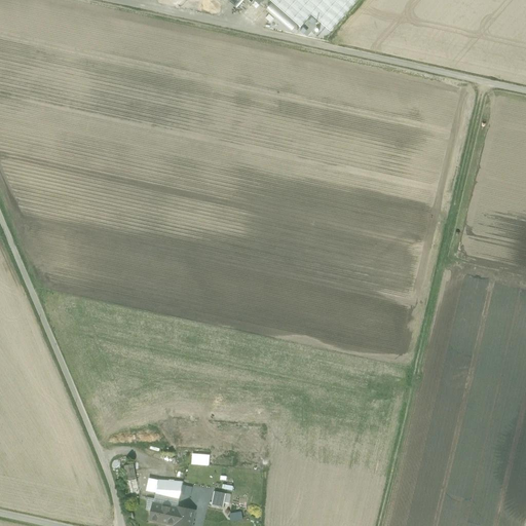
[(229,3),(225,0),(207,0),(203,5),(217,16),(229,3)]
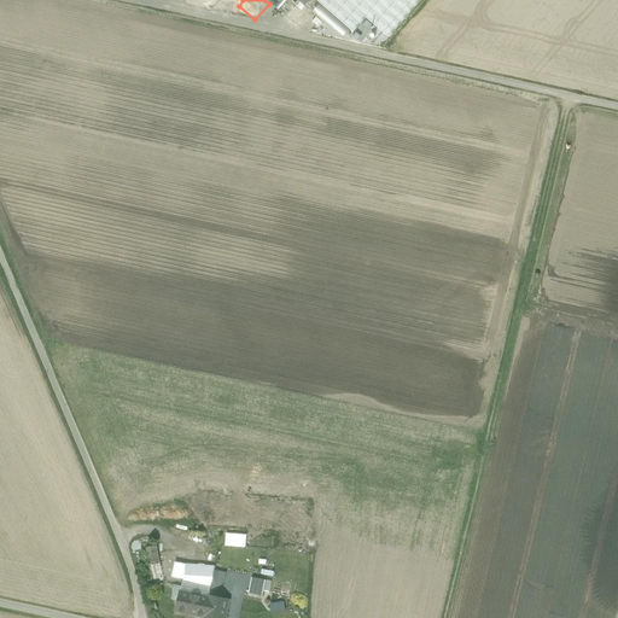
[(264,0),(269,4),(277,10),(284,0),(313,0),(355,36),(366,24),(388,44),(424,0),(264,0)]
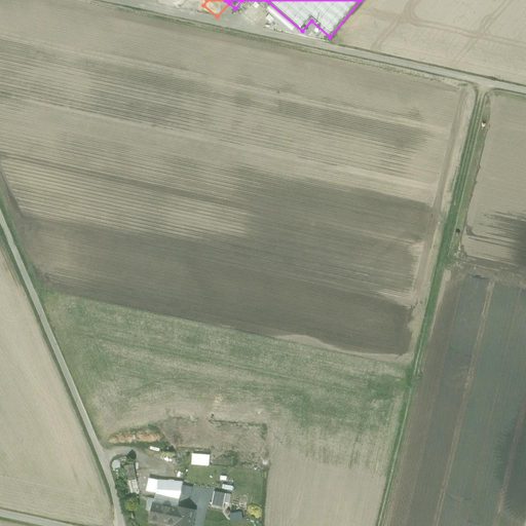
[(208,465),(209,456),(194,455),(192,464),(208,465)]
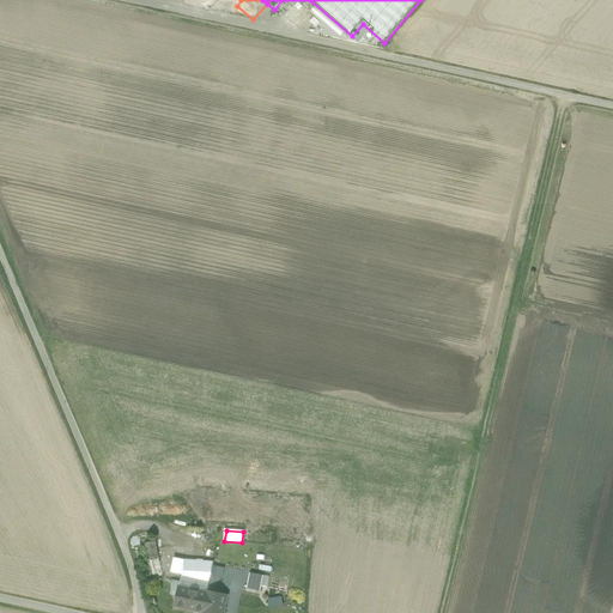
[(155,542),(144,544),(151,581),(162,578),(155,542)]
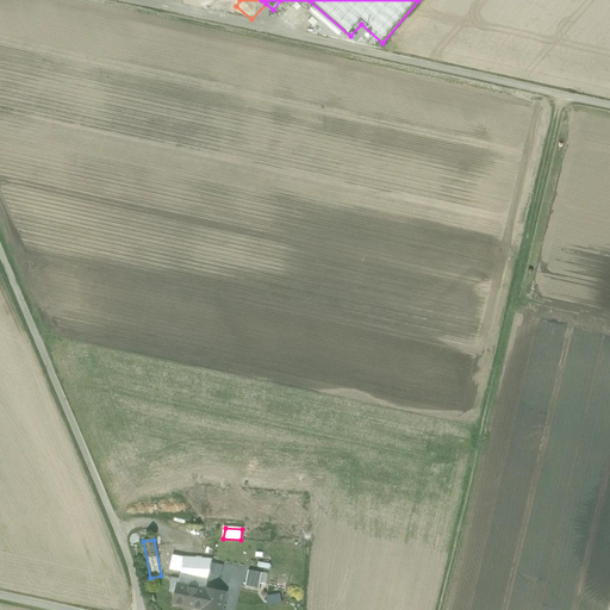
[(204,560),(184,558),(180,573),(203,578),(204,560)]
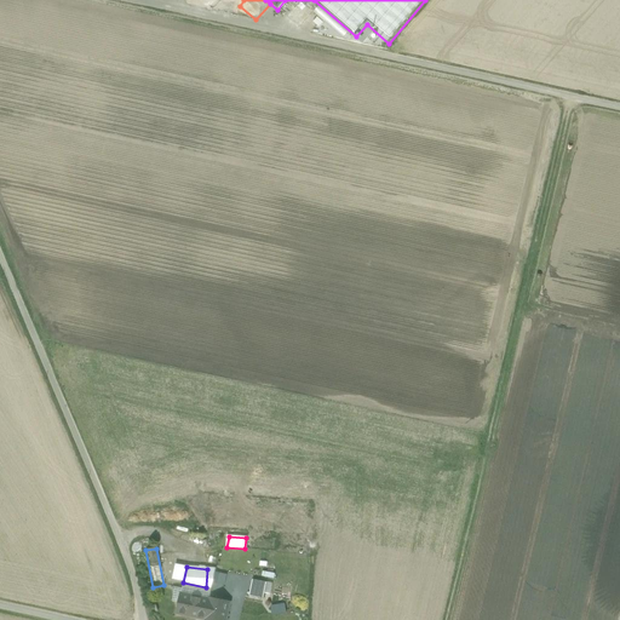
[(267,583),(252,580),(248,596),(263,600),(267,583)]
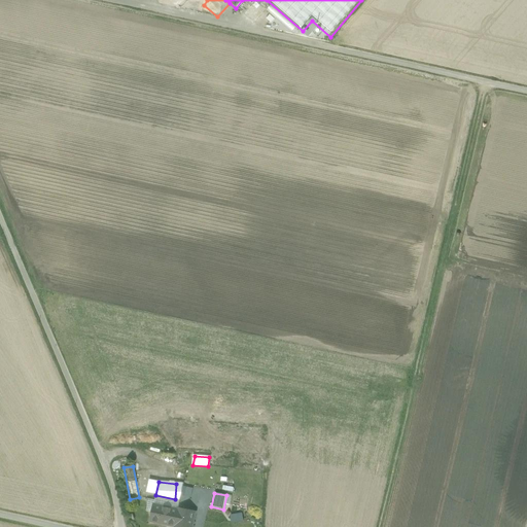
[(175,499),(155,495),(154,501),(153,503),(178,508),(180,500),(175,499)]
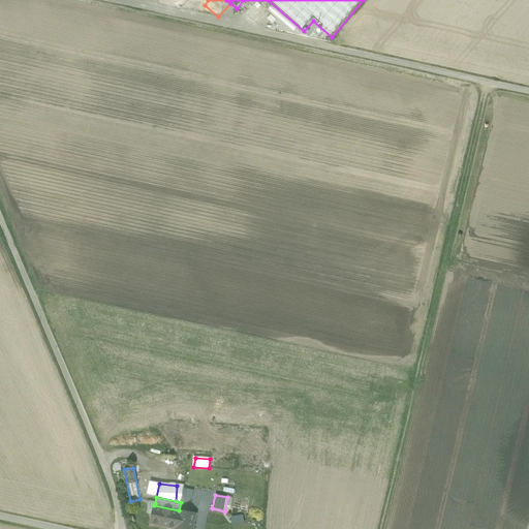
[(154,505),(155,503),(149,501),(147,514),(153,514),(154,505)]
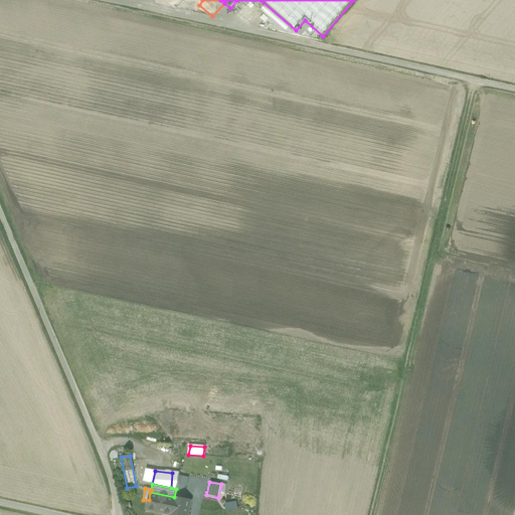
[(170,514),(174,497),(150,492),(149,500),(147,510),(169,514),(170,514)]
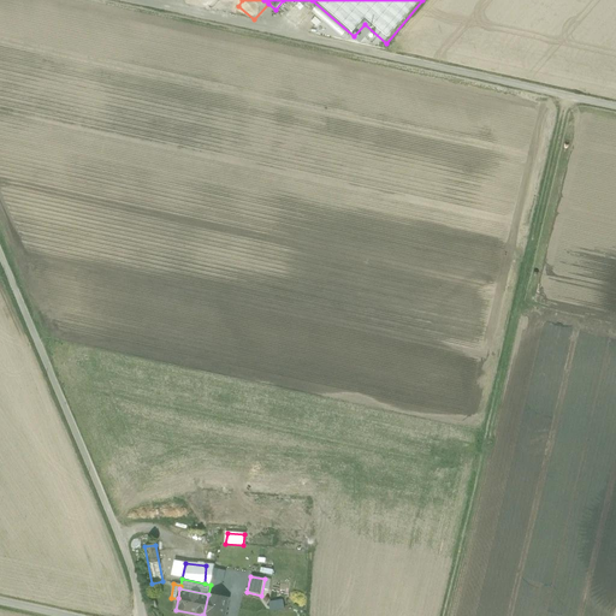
[(224,615),(229,599),(208,594),(203,615),(224,615)]
